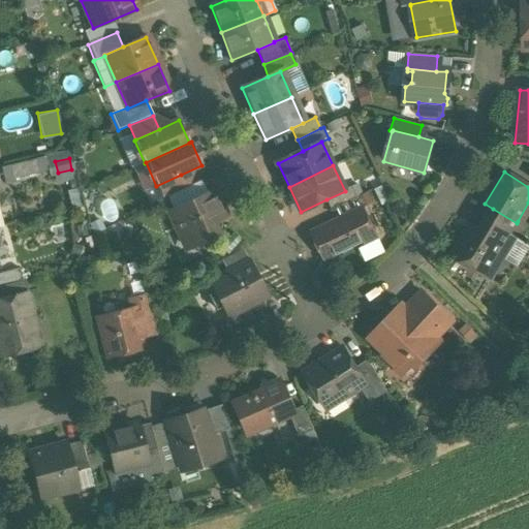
[(181,175),(157,185),(163,198),(187,187),(181,175)]
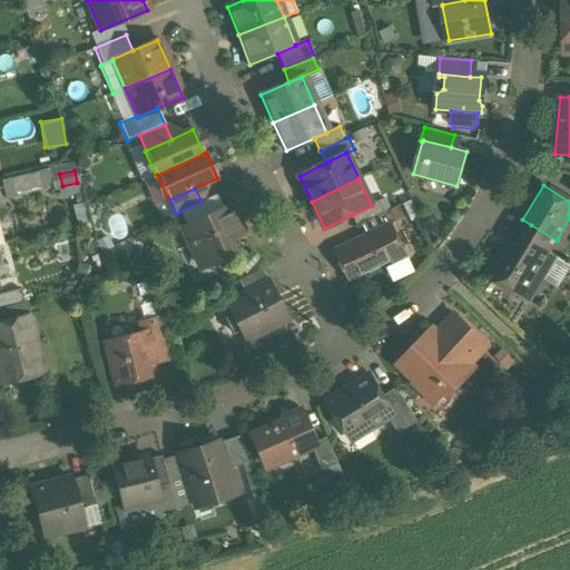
[(372,206),(352,215),(357,226),(362,224),(385,213),(380,202),(372,206)]
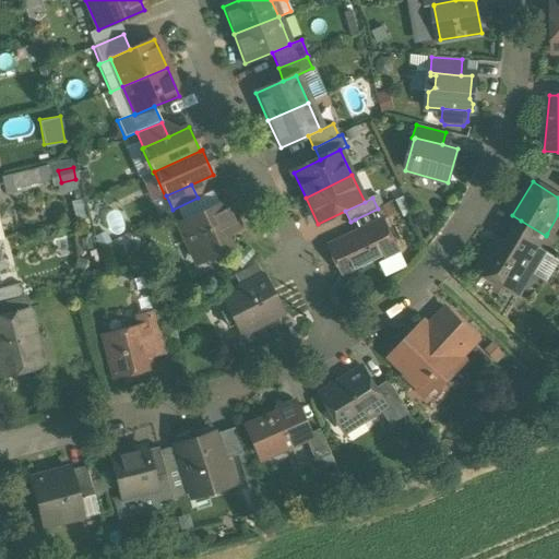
[(226,202),(179,224),(199,263),(229,248),(224,236),(239,228),(226,202)]
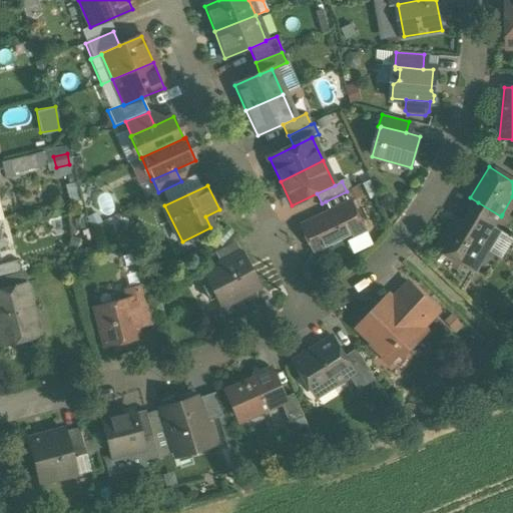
[(362,198),(357,187),(351,189),(357,200),(362,198)]
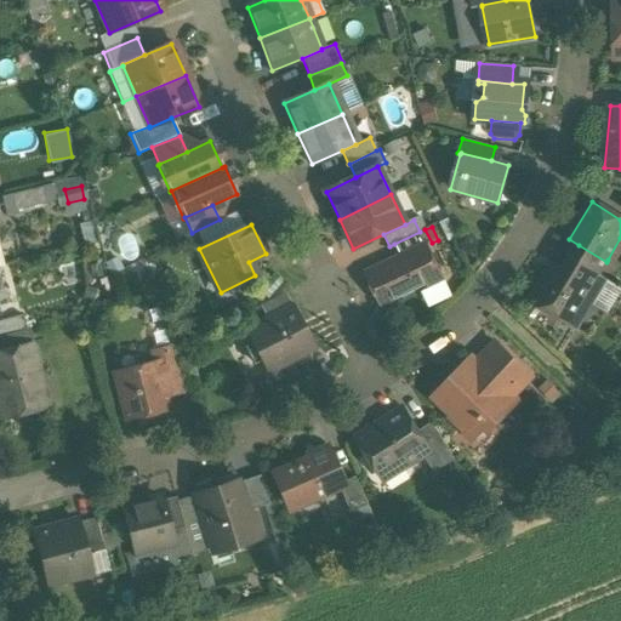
[(420,232),(394,244),(402,257),(425,246),(432,243),(425,229),(420,232)]
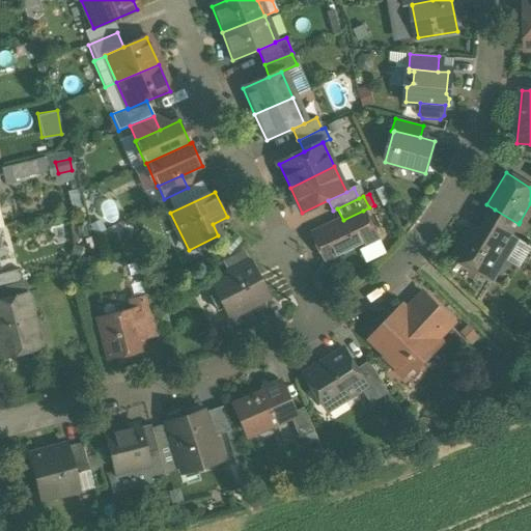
[(519,224),(495,210),(488,220),(518,238),(525,225),(520,222),(519,224)]
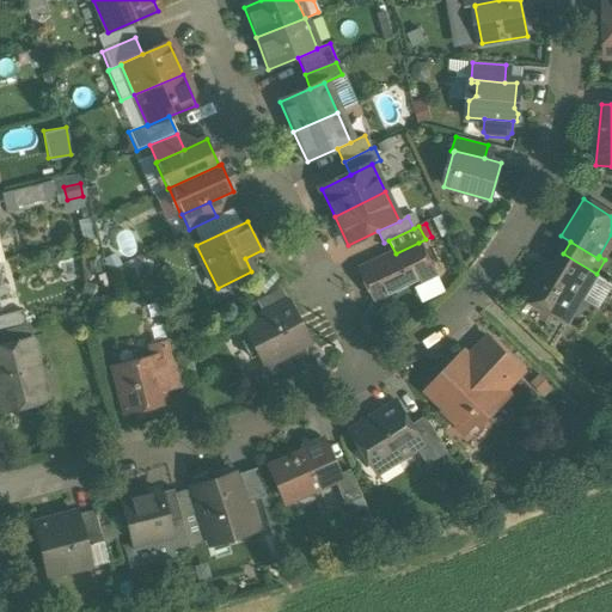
[(396,254),(362,270),(378,303),(434,276),(418,243),(396,254)]
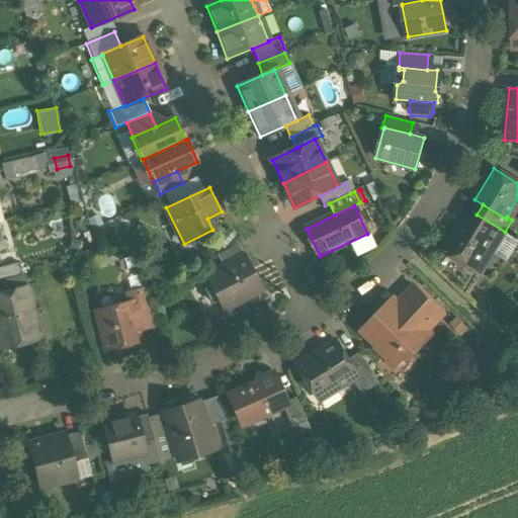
[(505,232),(477,214),(470,225),(494,239),(493,241),(498,244),(505,232)]
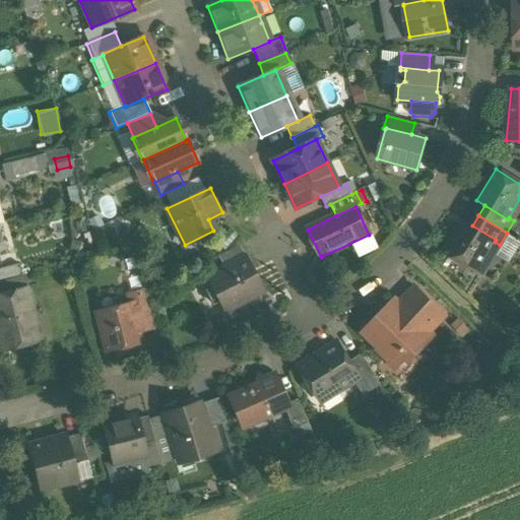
[(472,225),(463,220),(445,252),(476,271),(495,242),(496,240),(472,225)]
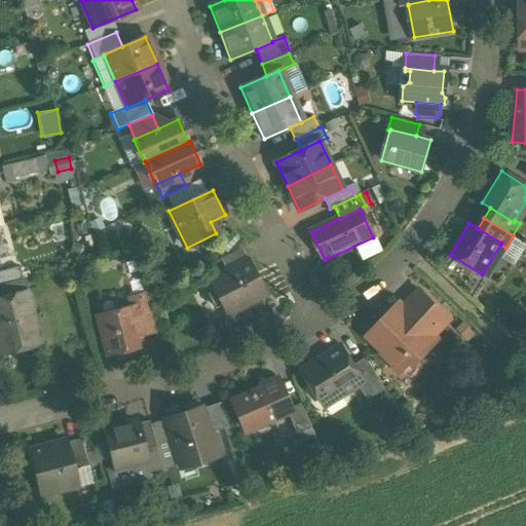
[(241,249),(220,259),(226,269),(247,259),(241,249)]
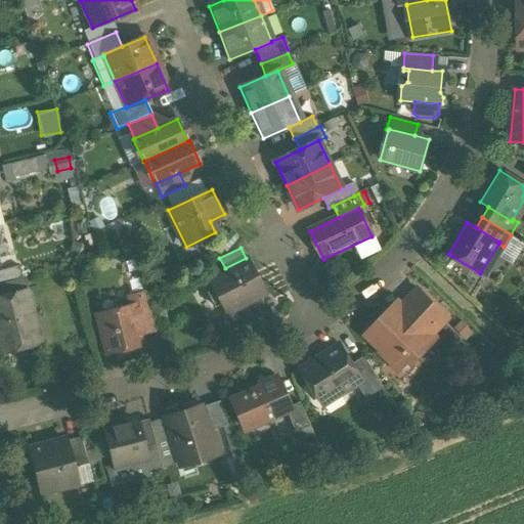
[(225,268),(207,278),(212,290),(207,293),(214,306),(220,304),(225,314),(266,294),(247,257),(246,258),(225,268)]
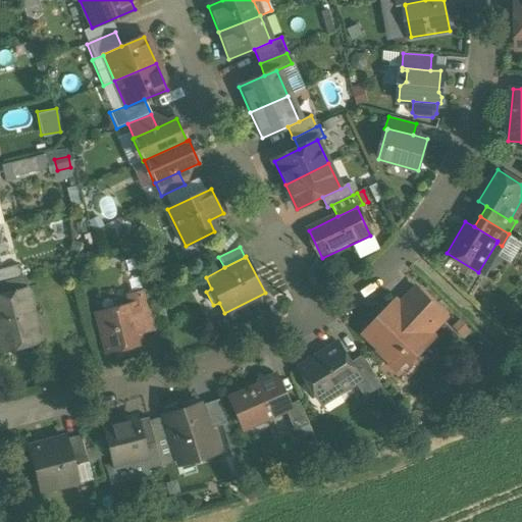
[(18,264),(0,268),(0,282),(21,277),(18,264)]
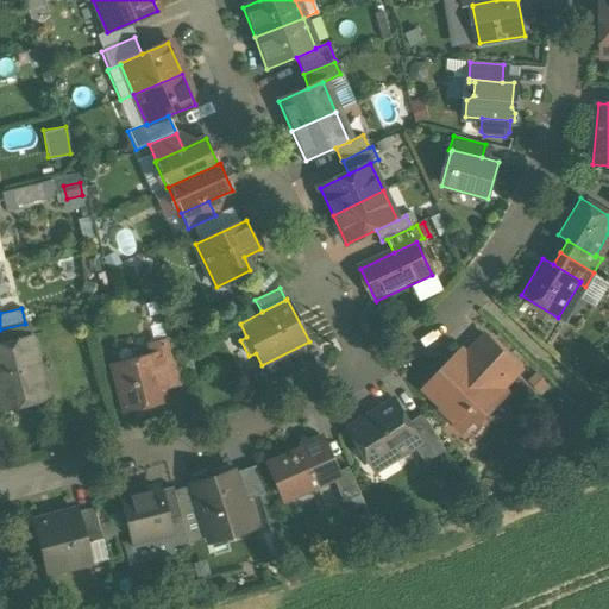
[(32,337),(0,345),(0,405),(1,412),(45,400),(37,370),(41,369),(32,337)]
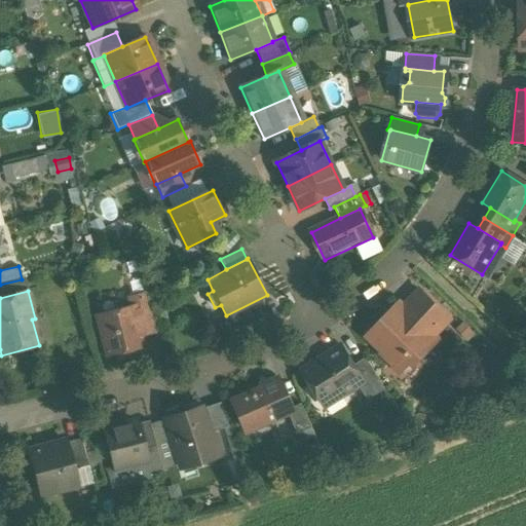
[(419,293),(402,309),(429,334),(445,317),(419,293)]
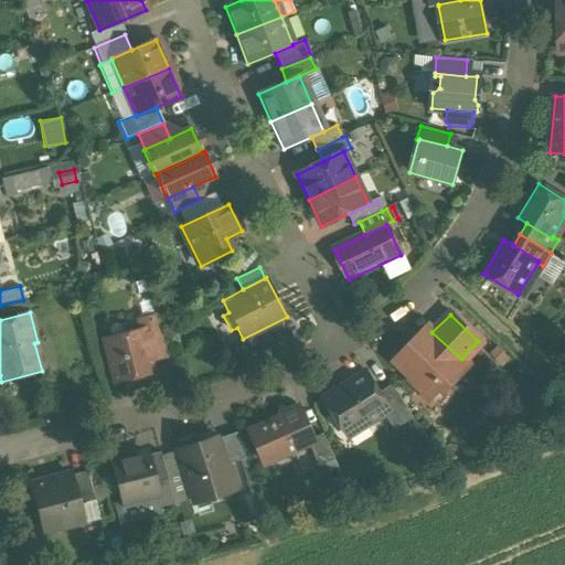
[(157,317),(138,322),(141,333),(148,361),(167,355),(157,317)]
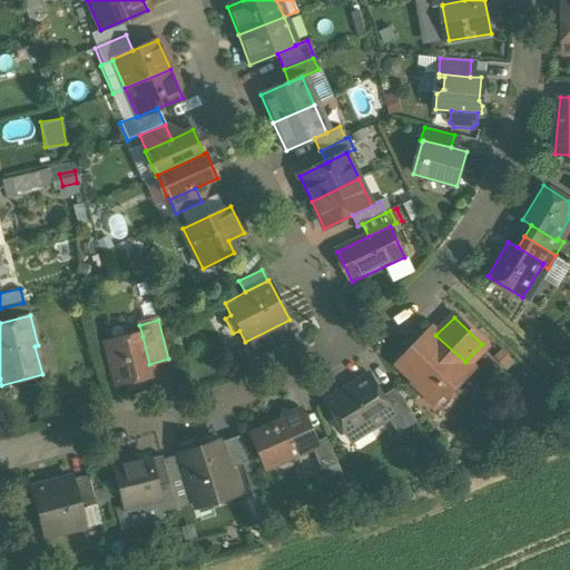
[(432,332),(400,366),(416,382),(414,383),(431,399),(443,385),(450,391),(472,367),(465,362),(435,335),(432,332)]
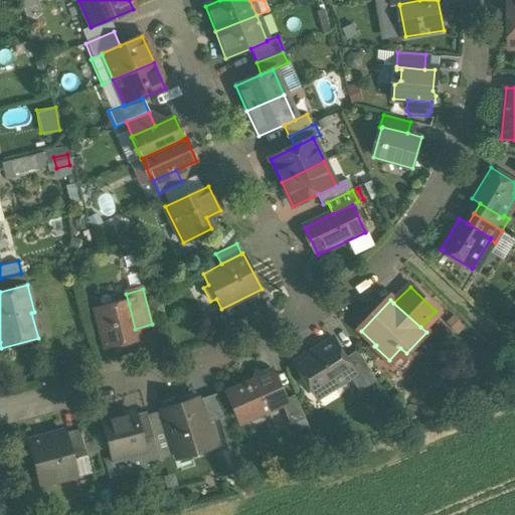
[(129,304),(98,312),(107,346),(138,338),(135,329),(129,304)]
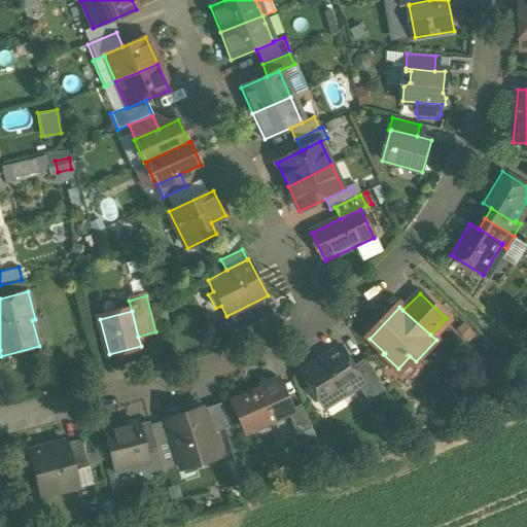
[(342,348),(304,372),(323,402),(340,392),(343,396),(359,386),(364,383),(354,366),(342,348)]
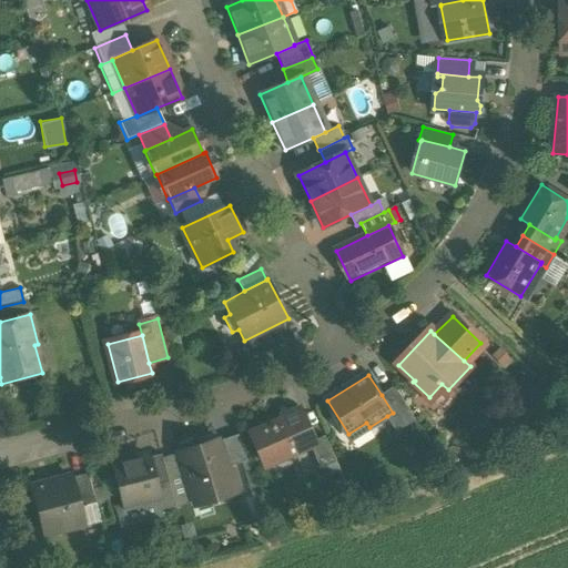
[(416,421),(395,386),(382,395),(393,413),(387,416),(397,432),(416,421)]
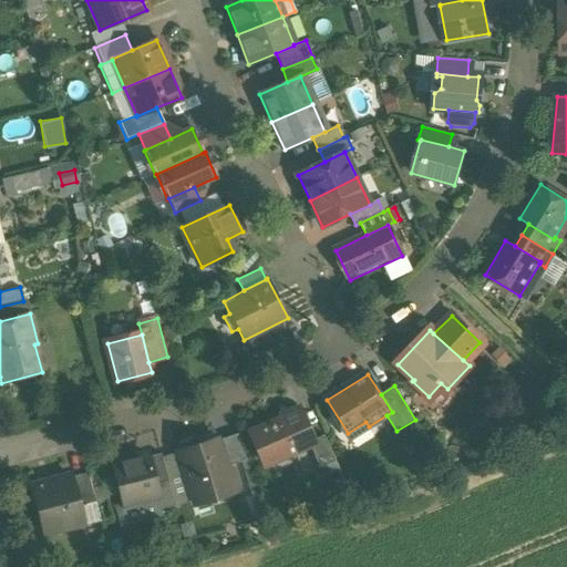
[(278,420),(250,432),(265,465),(309,445),(308,444),(313,442),(313,441),(299,408),(289,412),(285,422),(278,420)]
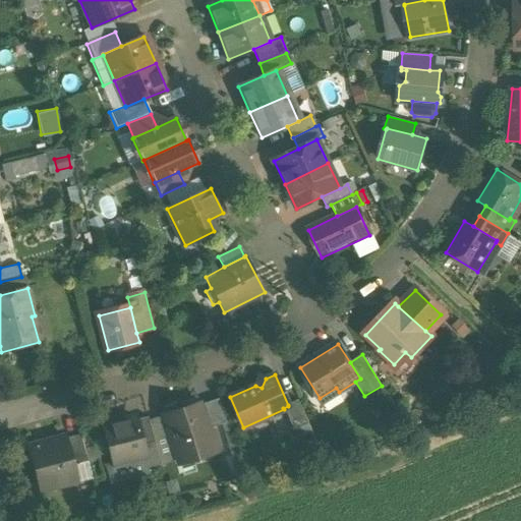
[(219,399),(199,405),(207,429),(227,423),(219,399)]
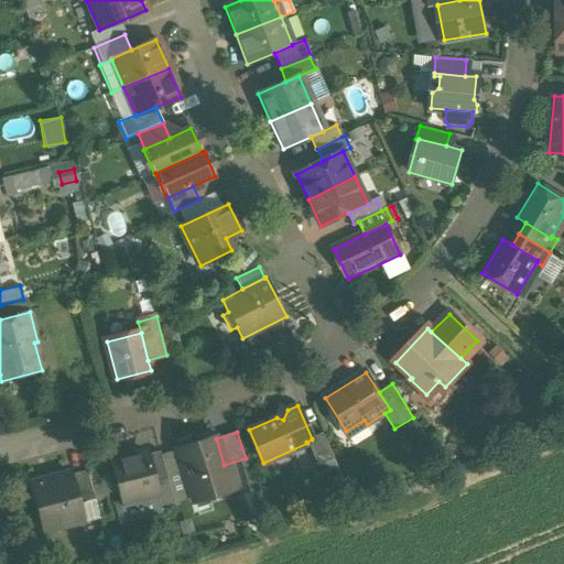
[(324,433),(312,438),(312,440),(306,442),(307,443),(318,467),(335,459),(324,433)]
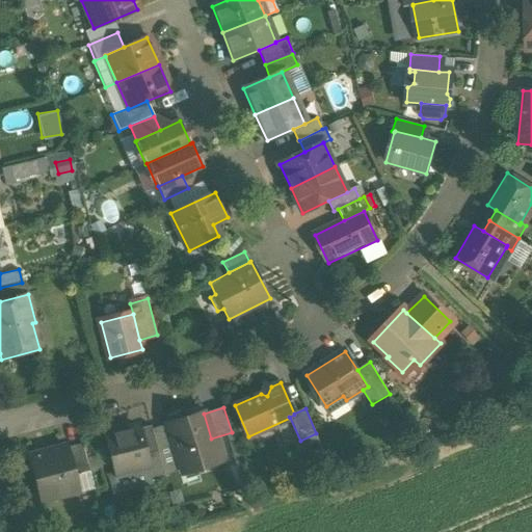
[(203,413),(167,424),(174,444),(181,469),(217,458),(211,439),(204,414),(203,413)]
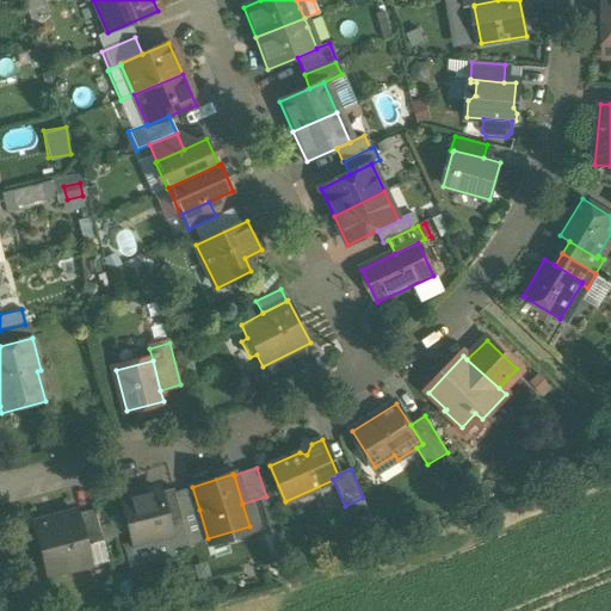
[(173,489),(159,493),(167,523),(180,519),(179,516),(173,489)]
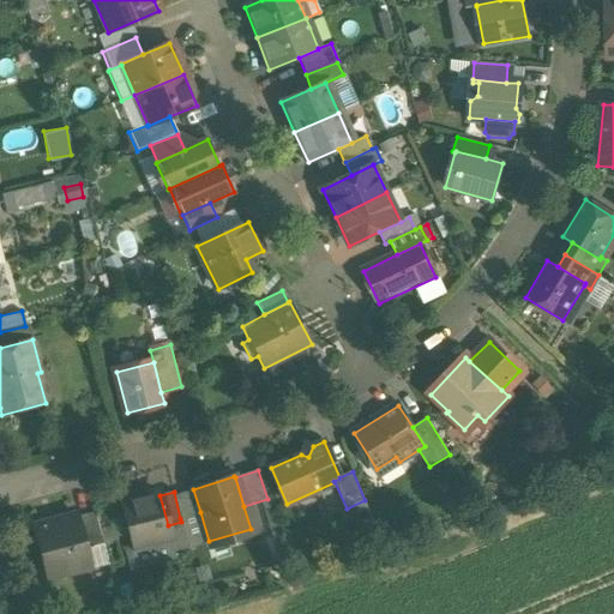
[(158,493),(121,503),(134,549),(172,540),(168,525),(160,495),(158,493)]
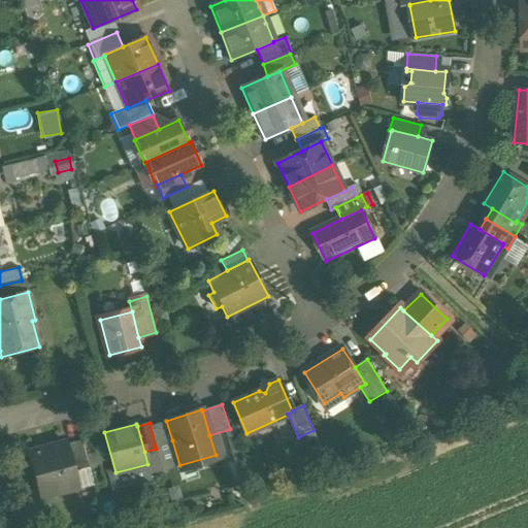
[(81,440),(66,444),(72,468),(73,472),(89,468),(81,440)]
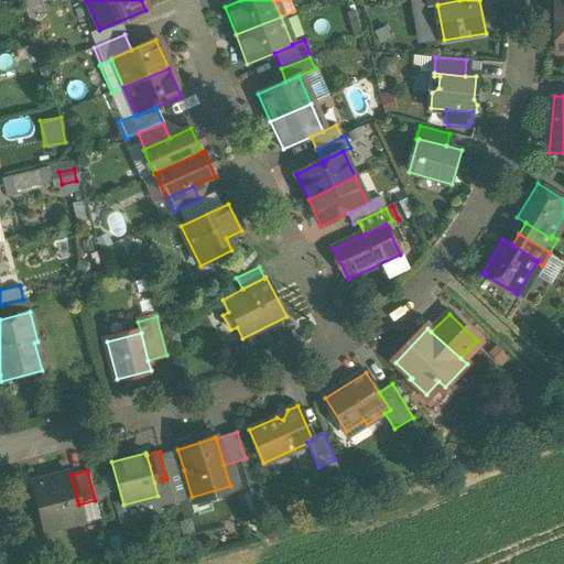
[(173,502),(192,497),(184,470),(165,476),(166,479),(173,502)]
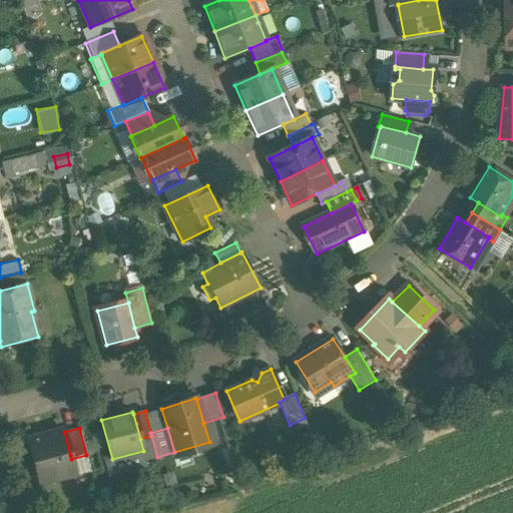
[(63,430),(28,439),(40,484),(66,477),(60,458),(70,455),(64,432),(63,430)]
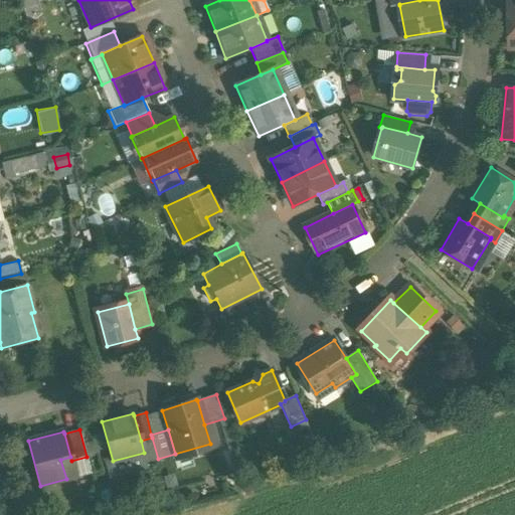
[(144,453),(113,461),(117,475),(147,467),(146,461),(157,458),(152,438),(141,441),(144,453)]
